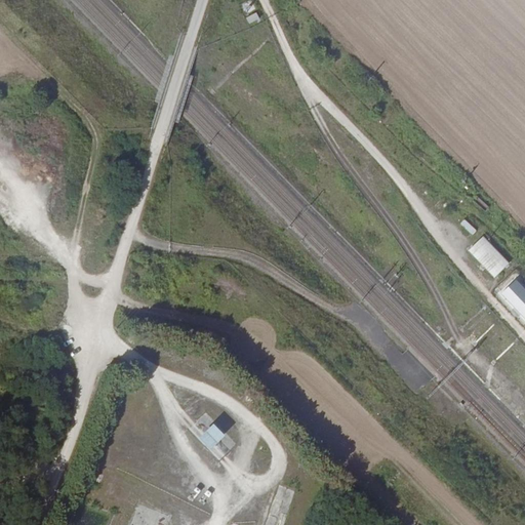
[(253,2),(242,2),(243,14),(254,13),(253,2)]
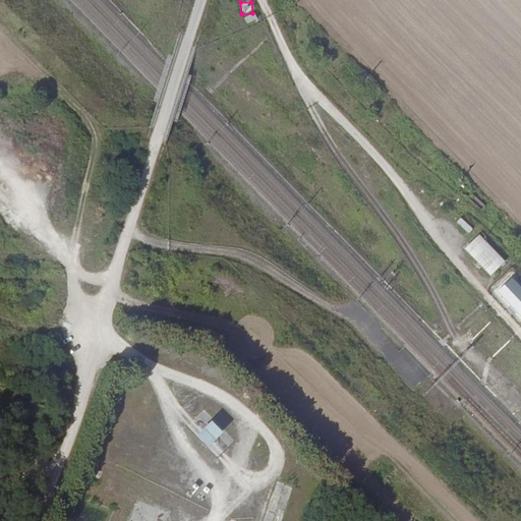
[(247,23),(257,18),(254,13),(244,18),(247,23)]
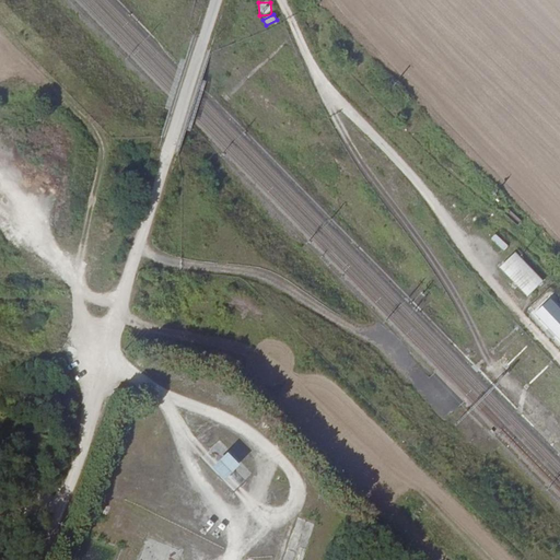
[(503,253),(510,247),(498,234),(492,240),(503,253)]
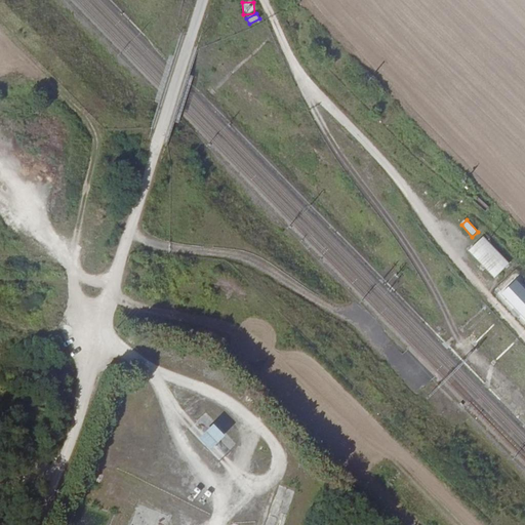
[(509,264),(484,237),(470,251),(495,278),(509,264)]
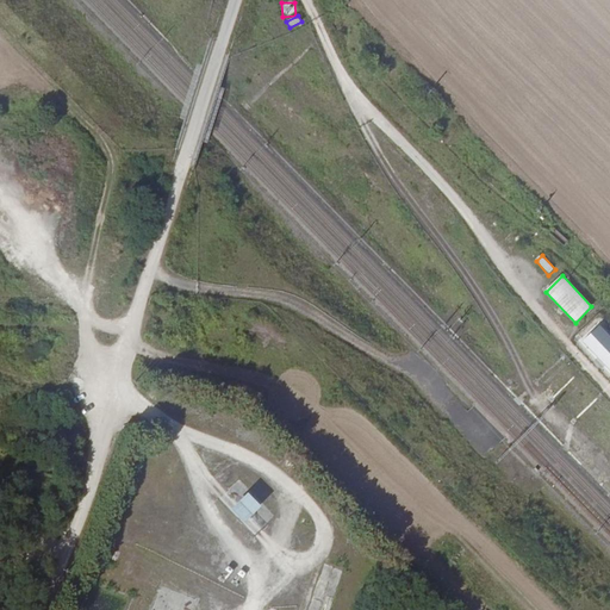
[(235,505),(248,521),(265,505),(251,490),(235,505)]
